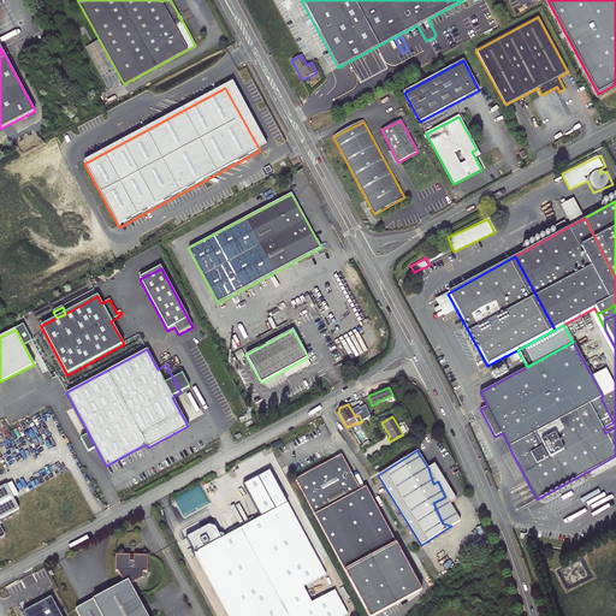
[(360,491),(341,455),(321,466),(320,465),(301,474),(302,477),(295,480),(369,615),(374,615),(422,591),(366,487),(360,491)]
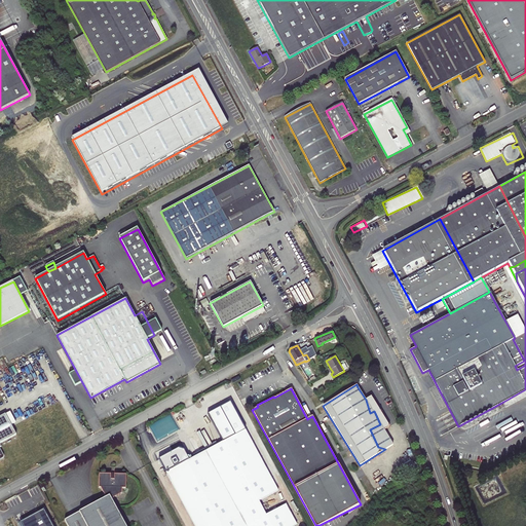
[(525,389),(503,402),(505,407),(525,396),(525,389)]
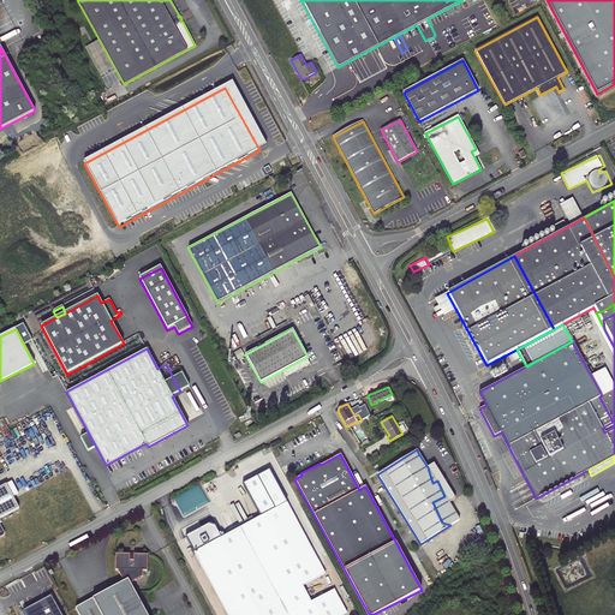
[(434,464),(428,467),(433,483),(437,481),(445,496),(433,502),(442,523),(451,525),(459,520),(449,502),(455,499),(453,494),(452,493),(449,489),(449,487),(448,487),(446,484),(447,482),(446,478),(442,478),(441,476),(441,473),(440,473),(437,469),(437,467),(436,465),(435,465),(434,464)]
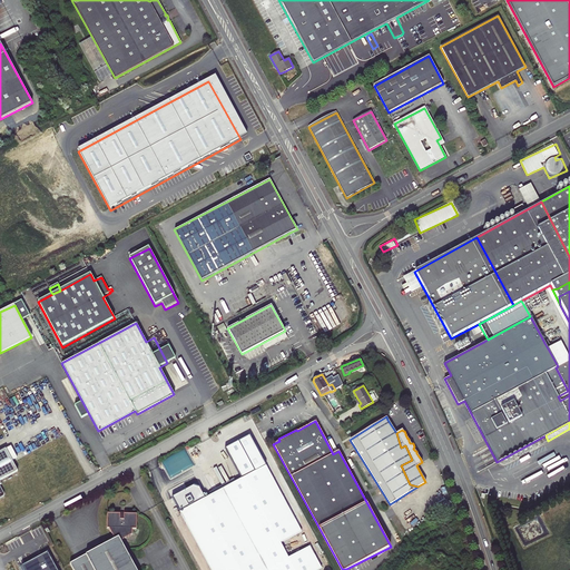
[(254,448),(256,443),(256,442),(253,439),(248,438),(245,440),(244,443),(246,448),(249,449),(254,448)]
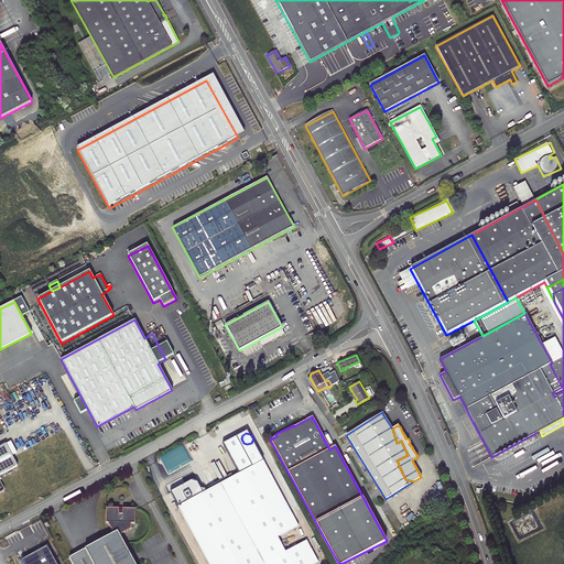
[(11,442),(6,444),(12,455),(17,453),(11,442)]
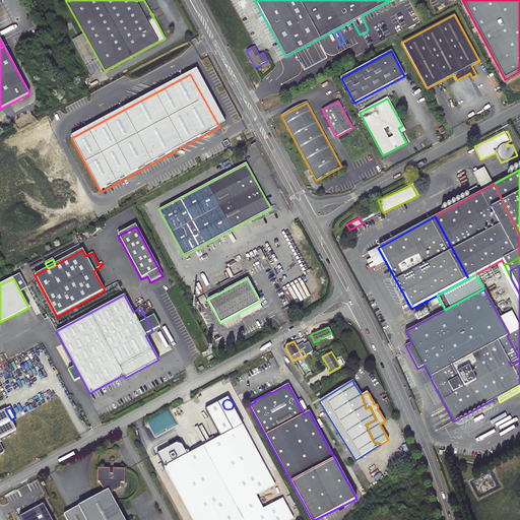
[(0,454),(3,453),(4,451),(0,443),(0,438),(16,430),(11,419),(5,409),(0,411),(0,454)]
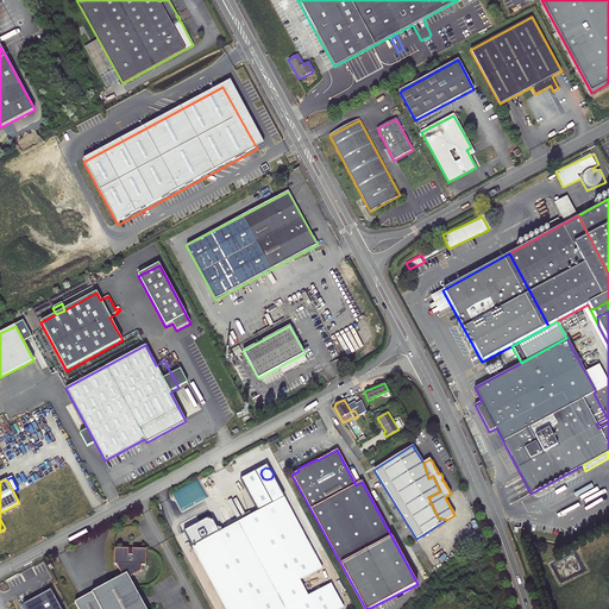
[(290,509),(283,497),(251,515),(243,520),(233,525),(225,529),(193,547),(225,608),(245,608),(322,569),(290,510),(294,509),(293,508),(290,509)]
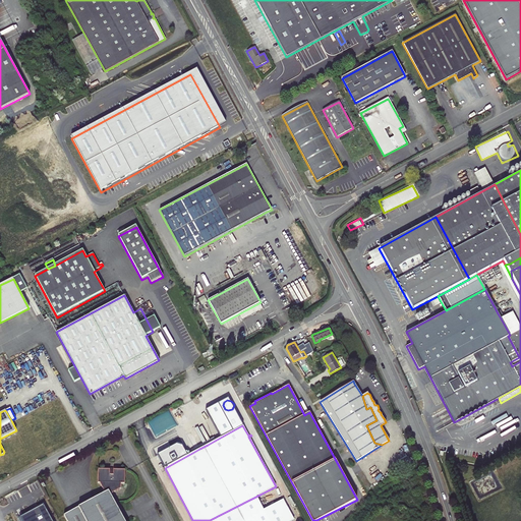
[(106,469),(98,469),(98,482),(100,482),(105,493),(64,515),(66,520),(124,520),(110,495),(121,488),(121,483),(124,483),(125,470),(117,470),(117,468),(106,467),(106,469)]
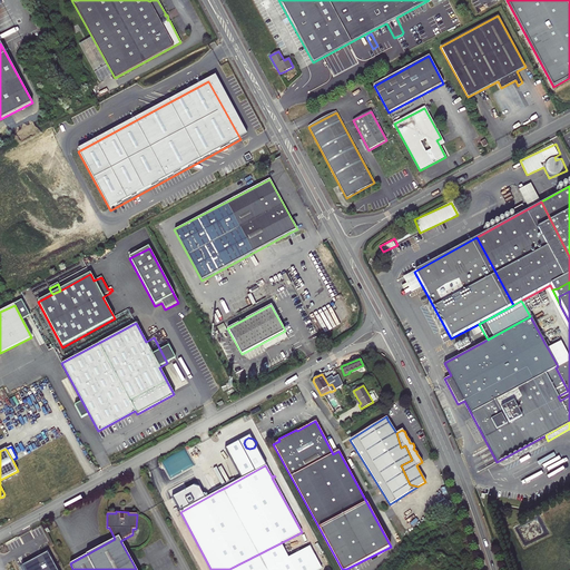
[(57,569),(43,546),(36,550),(35,553),(32,554),(31,552),(26,554),(27,558),(15,564),(17,569),(57,569)]
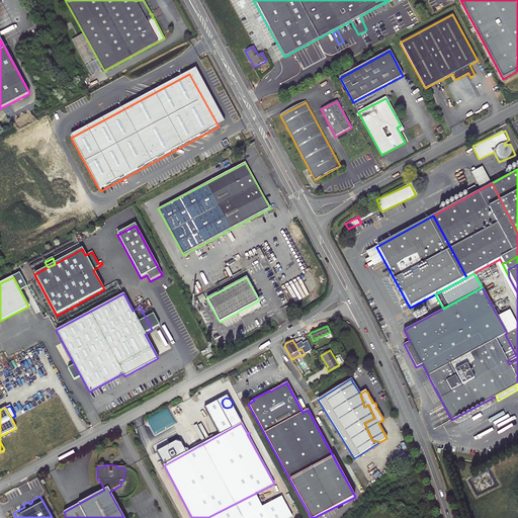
[(241,517),(288,517),(291,517),(281,497),(241,517)]
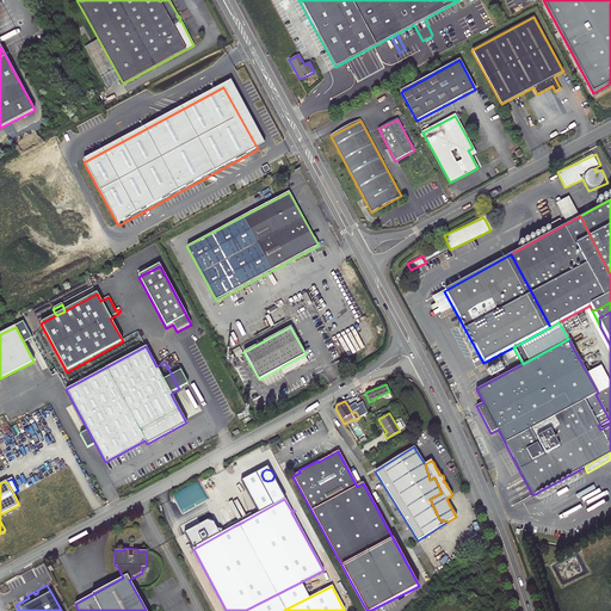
[(13,603),(16,605),(29,598),(28,594),(13,603)]
